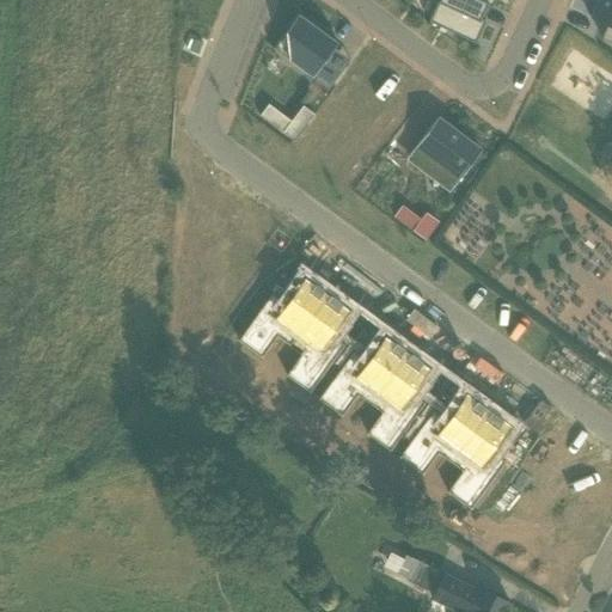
[(439,0),(429,22),(476,43),(485,22),(481,19),(487,5),(488,4),(478,0),(439,0)]
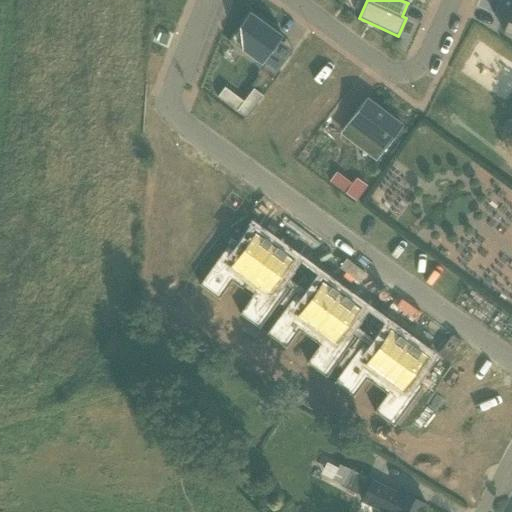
[(511,0),(499,0),(493,15),(500,18),(495,29),(511,36),(511,0)]
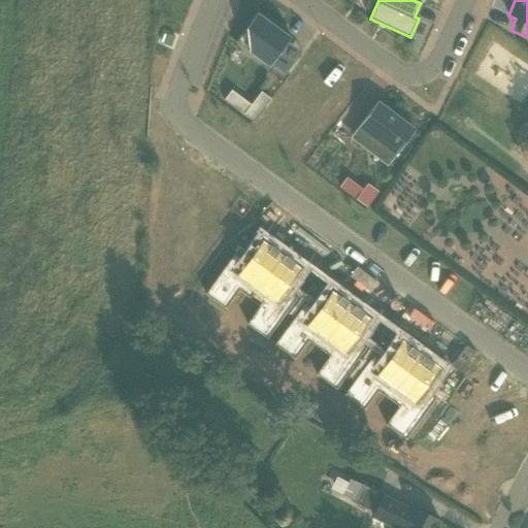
[(271,23),(257,12),(245,27),(234,41),(239,45),(271,69),(272,68),(269,65),(276,56),(279,59),(281,57),(277,55),(287,41),(291,37),(271,23)]
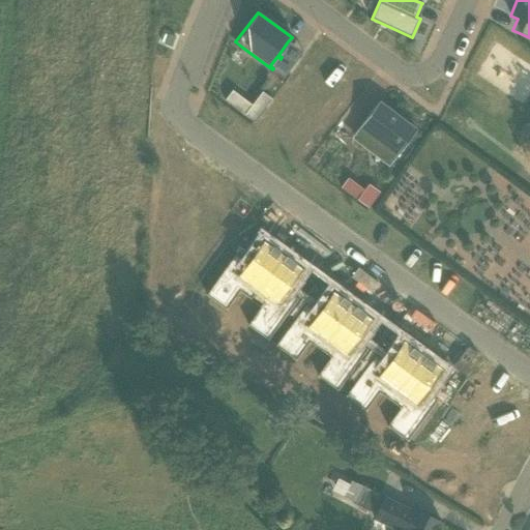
[(246,114),(257,121),(271,101),(261,94),(246,114)]
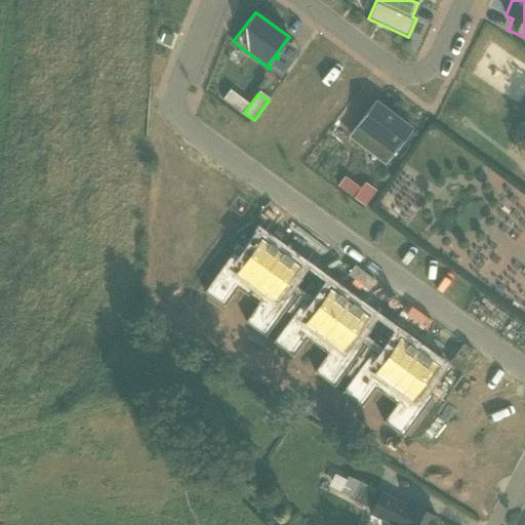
[(412,129),(375,102),(351,134),(364,145),(373,143),(374,152),(389,162),(412,129)]
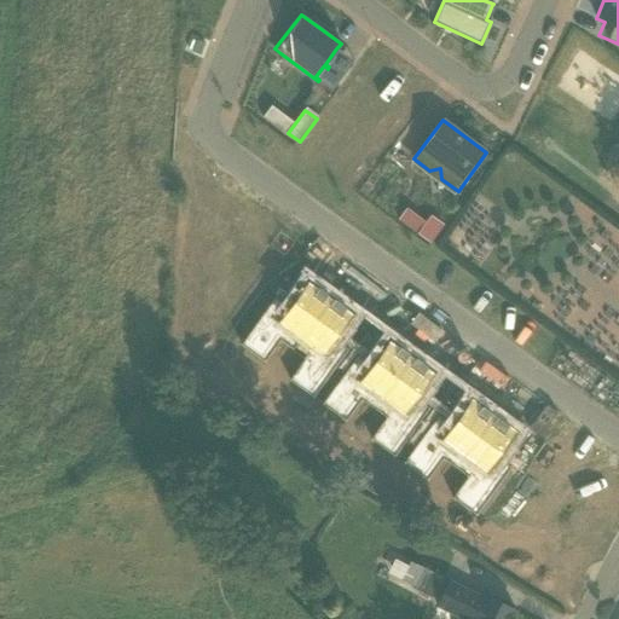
[(417,235),(431,244),(444,225),(431,215),(417,235)]
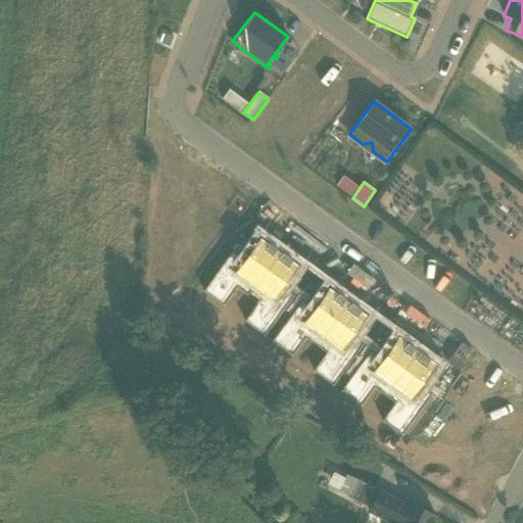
[(248,291),(281,247),(262,234),(246,255),(235,246),(205,286),(225,301),(238,283),(248,291)]
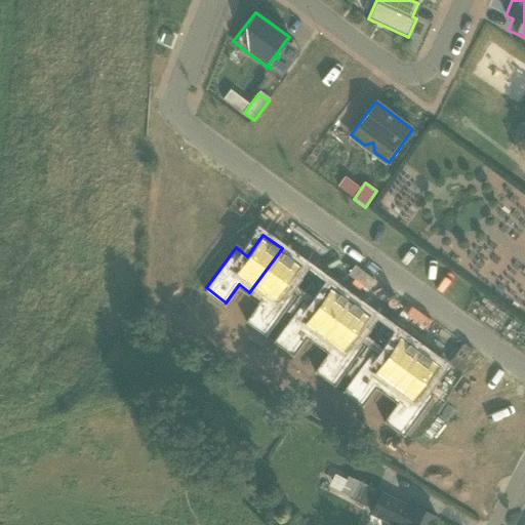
[(300,263),(282,248),(249,292),(259,299),(246,318),(266,332),(295,292),(284,284),(300,263)]
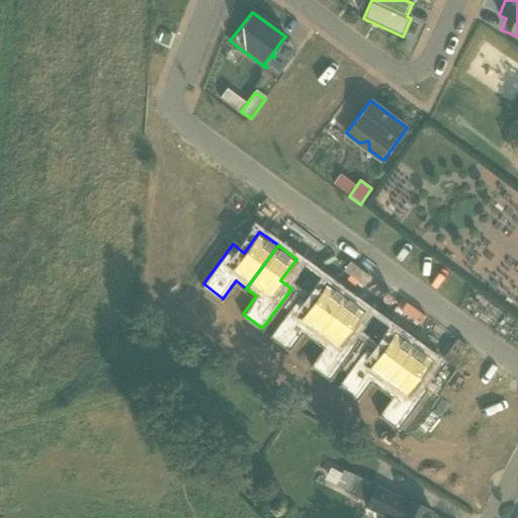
[(303,330),(313,338),(345,295),(327,281),(311,303),(299,294),(270,334),(289,348),(303,330)]
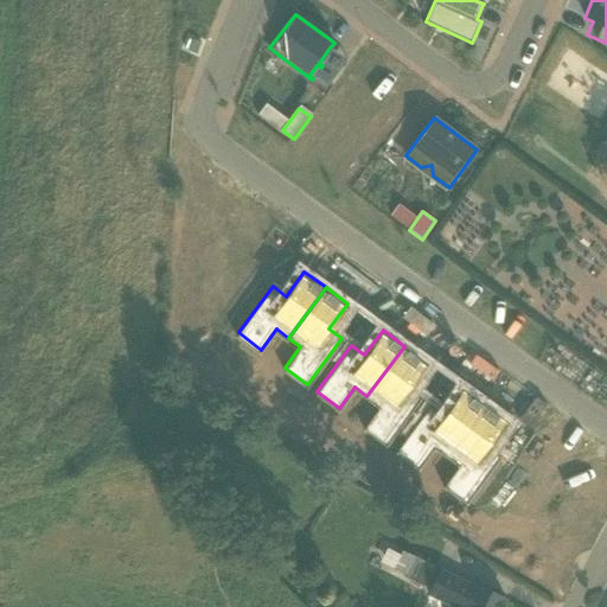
[(426,362),(404,346),(366,396),(378,406),(363,426),(387,442),(421,397),(407,387),(426,362)]
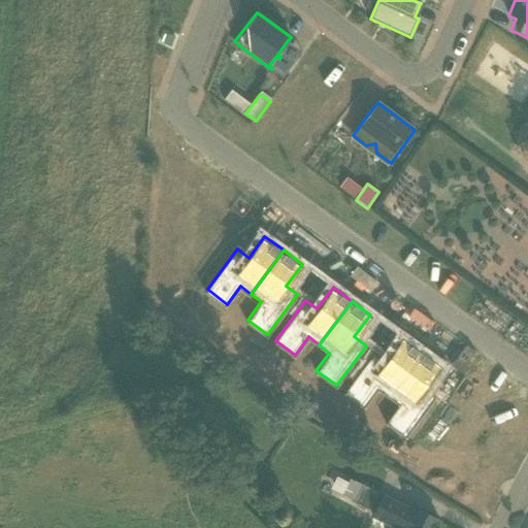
[(388,396),(421,352),(401,338),(386,360),(374,351),(344,391),(364,406),(377,388),(388,396)]
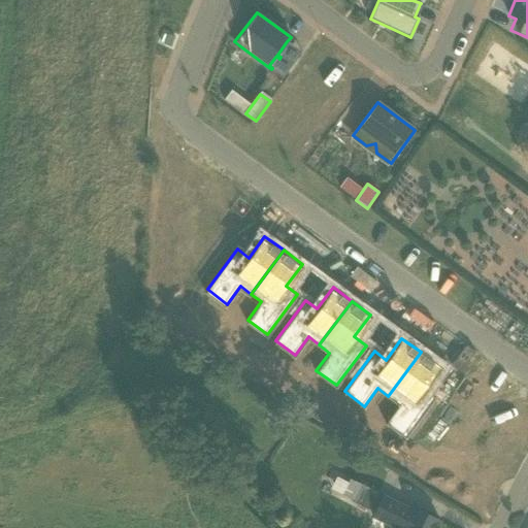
[(439,366),(421,352),(388,396),(398,403),(385,422),(404,436),(434,396),(423,388),(439,366)]
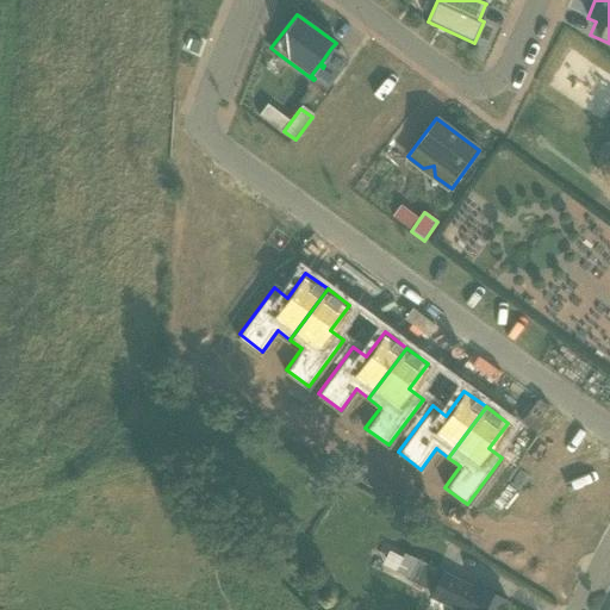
[(404,554),(400,562),(396,572),(409,579),(418,560),(405,553),(404,554)]
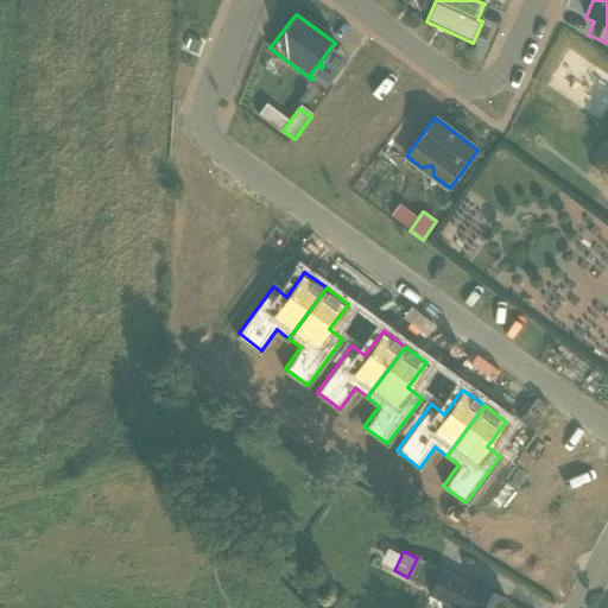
[(435,567),(417,558),(406,578),(424,587),(435,567)]
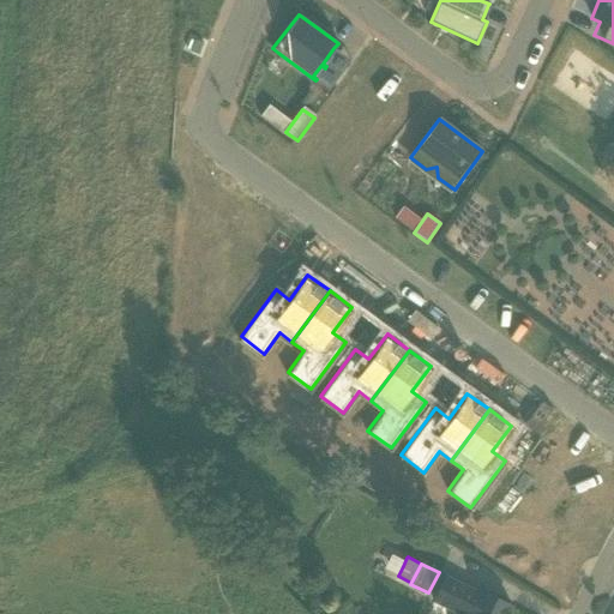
[(479,593),(446,576),(435,597),(434,601),(459,613),(507,613),(512,606),(480,590),(479,593)]
